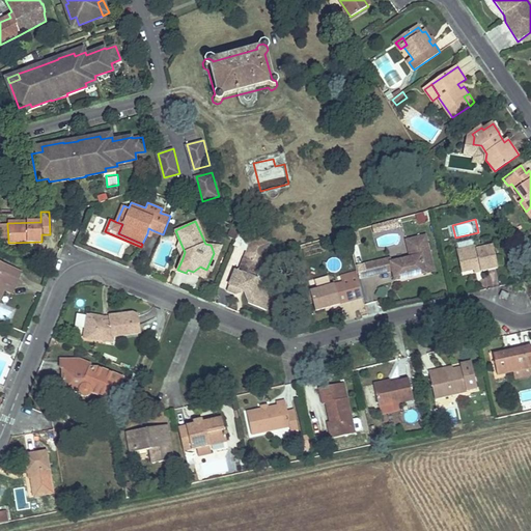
[(426,234),(407,239),(410,252),(411,256),(391,261),(390,257),(373,260),(378,274),(397,269),(400,279),(409,277),(408,274),(413,273),(414,276),(427,272),(425,263),(432,261),(426,234)]
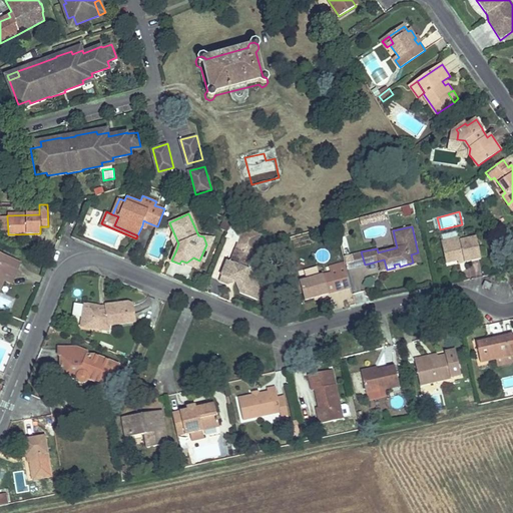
[(214,236),(198,235),(203,236),(206,244),(199,261),(203,263),(214,236)]
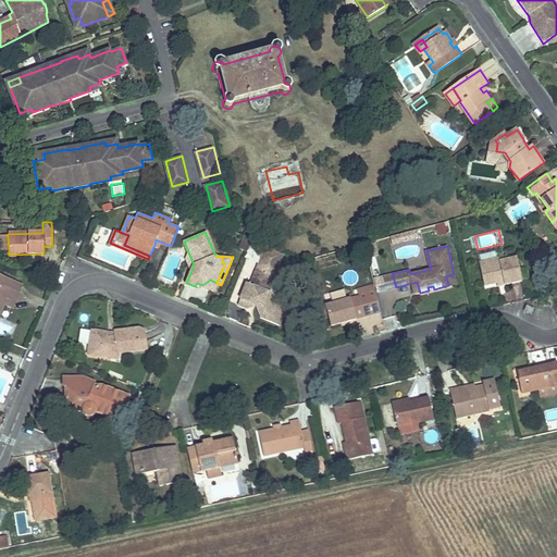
[(480,262),(484,284),(491,283),(496,282),(497,285),(522,280),(517,256),(500,260),(500,258),(480,261),(480,262)]
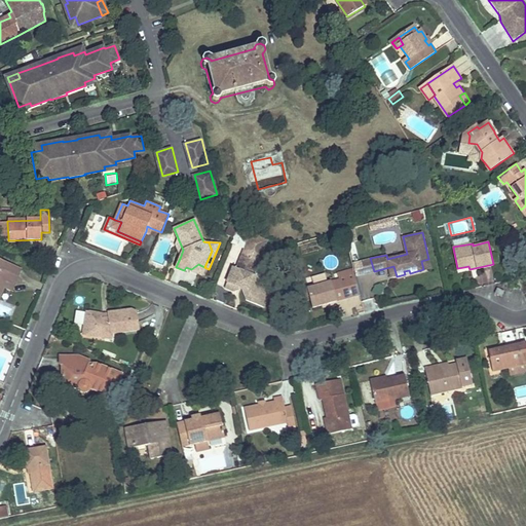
[(245,278),(242,283),(246,290),(266,298),(271,286),(260,280),(258,272),(253,270),(261,251),(246,243),(237,264),(234,262),(231,270),(239,273),(238,275),(245,278)]
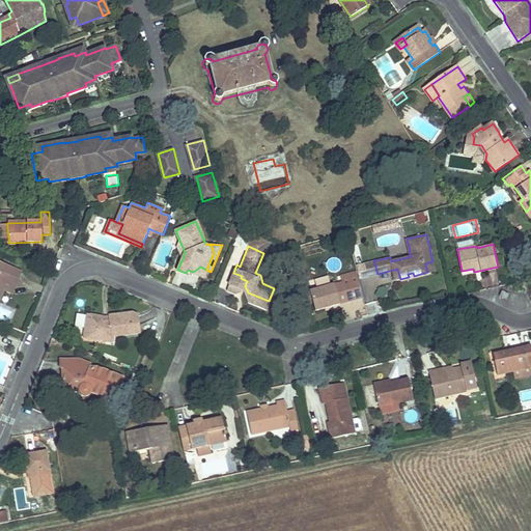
[(427,272),(435,271),(432,261),(425,263),(427,272)]
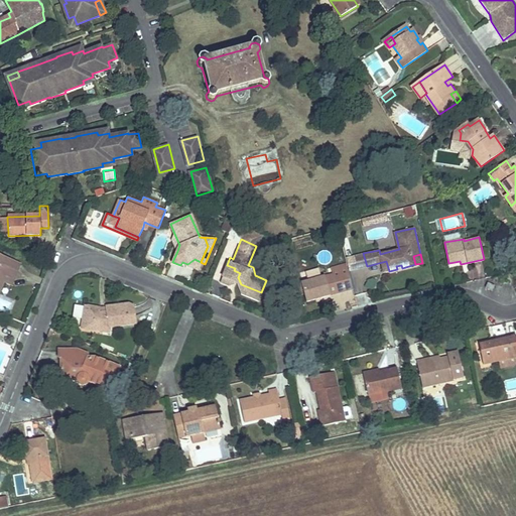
[(0,256),(0,289),(2,284),(5,276),(13,280),(16,272),(4,266),(7,259),(0,256)]
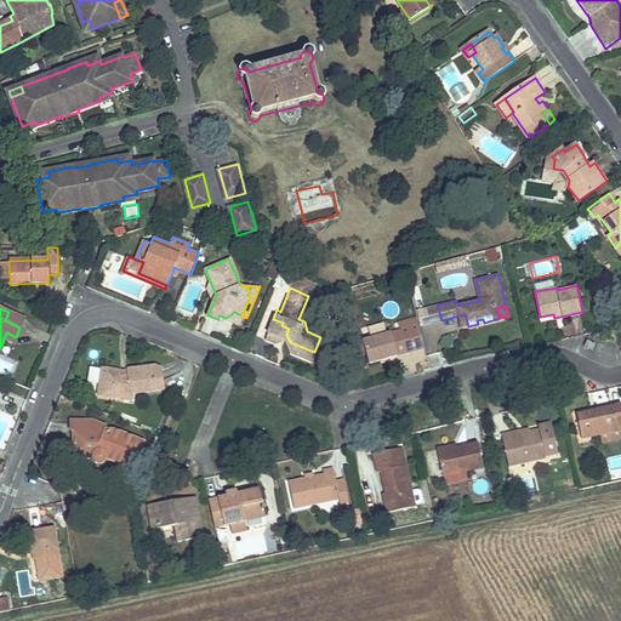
[(5,320),(20,328),(23,319),(9,312),(5,320)]
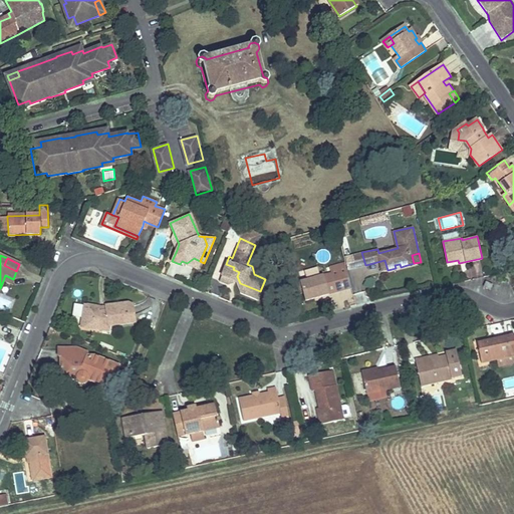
[(194,258),(187,263),(197,268),(200,261),(194,258)]
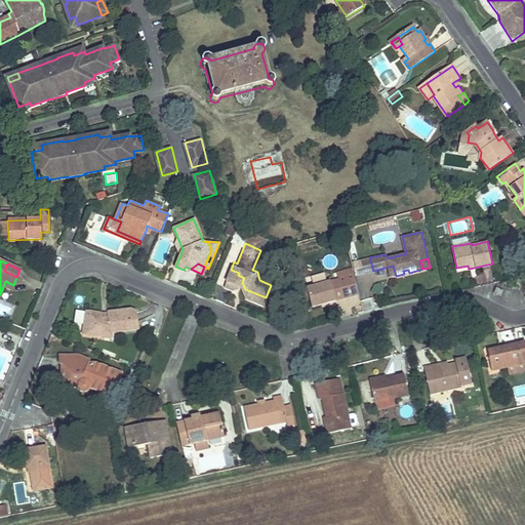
[(307,284),(312,304),(321,301),(321,299),(326,298),(327,300),(345,295),(359,292),(354,268),(338,271),(340,277),(307,284)]
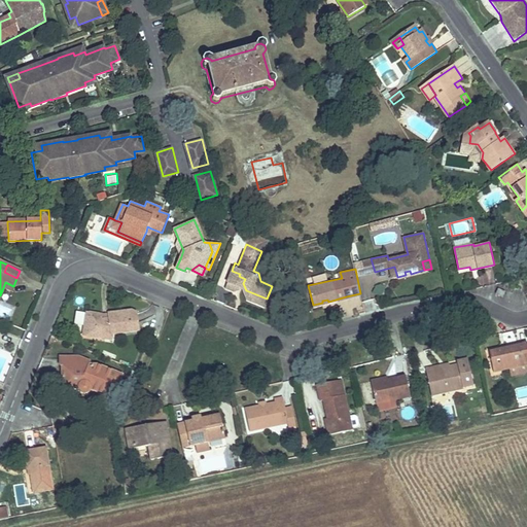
[(226,283),(235,286),(243,283),(245,279),(239,276),(240,274),(232,271),(226,283)]
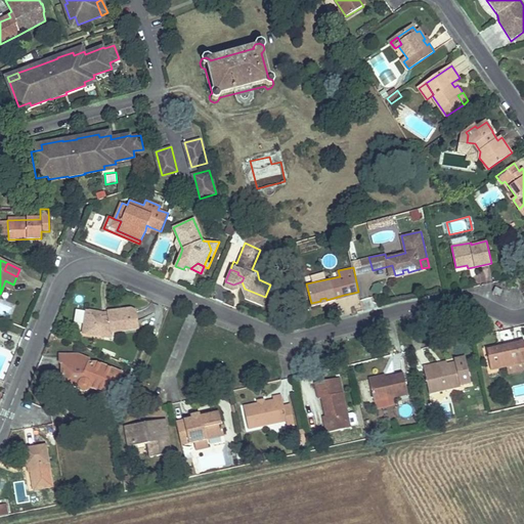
[(2,289),(10,292),(13,285),(5,280),(2,289)]
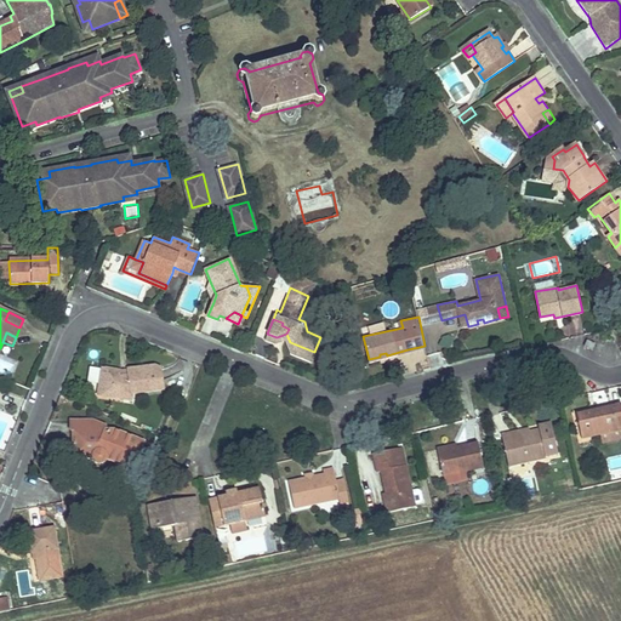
[(291,348),(313,357),(314,352),(290,342),(291,348)]
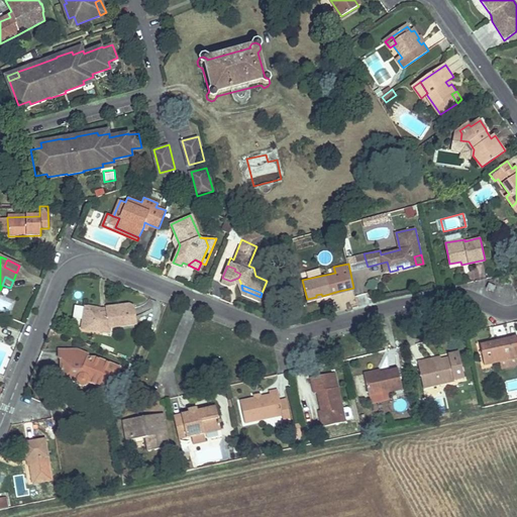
[(104,325),(110,326),(135,323),(133,307),(129,305),(106,307),(106,314),(98,314),(98,308),(85,306),(82,328),(104,331),(104,325)]
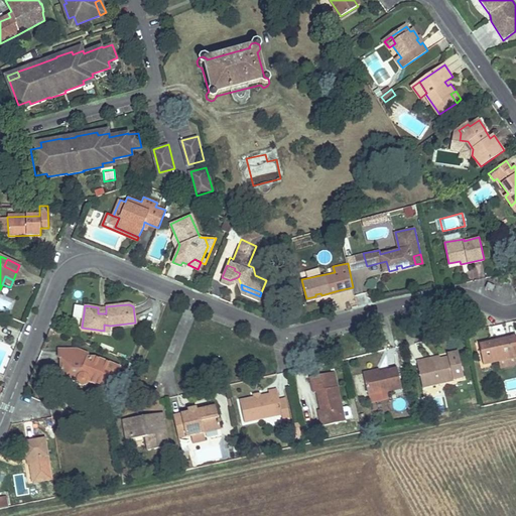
[(484,364),(515,356),(515,335),(480,344),(484,364)]
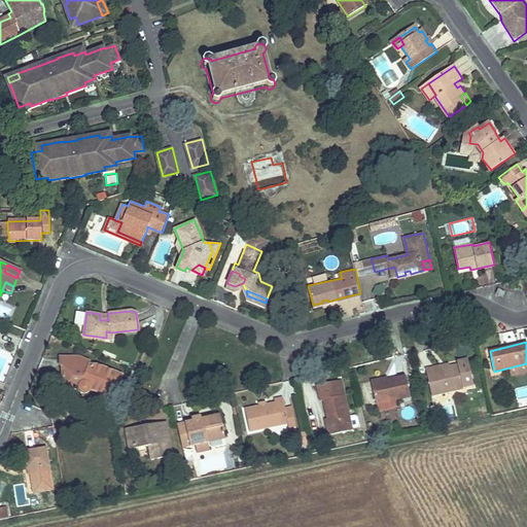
[(78,357),(62,357),(63,365),(99,364),(78,357)]
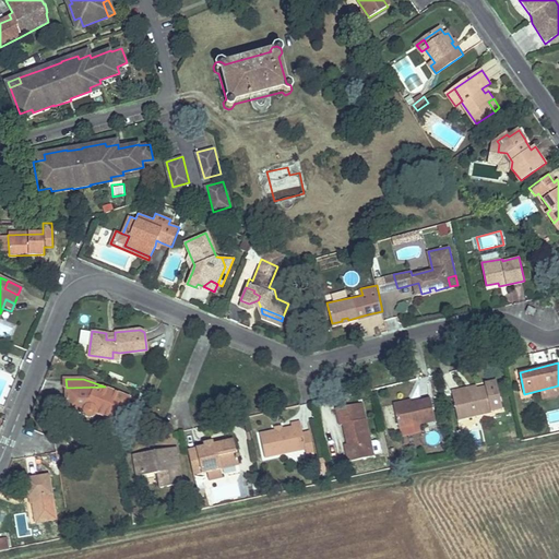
[(486,385),(477,388),(462,391),(461,388),(453,389),(459,419),(492,413),(492,411),(503,408),(497,380),(486,382),(486,385)]
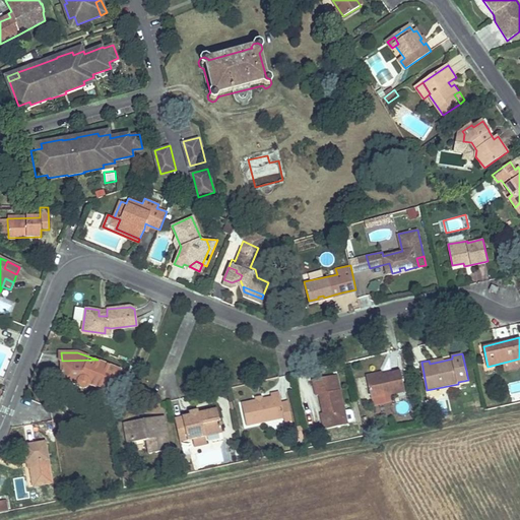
[(89,383),(111,392),(120,369),(98,360),(62,361),(63,384),(78,383),(78,384),(79,385),(81,386),(83,387),(84,387),(86,386),(87,385),(89,383)]
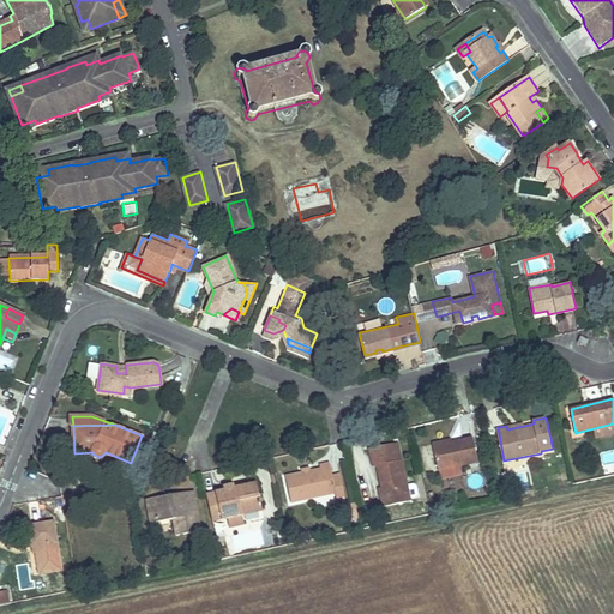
[(157,425),(155,429),(170,435),(172,431),(157,425)]
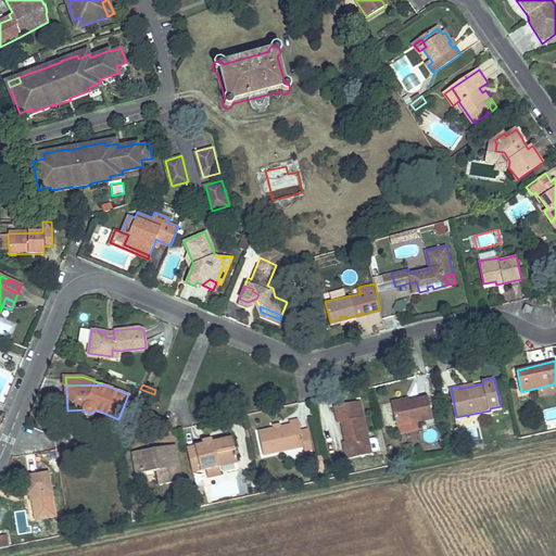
[(429,396),(409,401),(392,405),(396,426),(433,418),(429,396)]
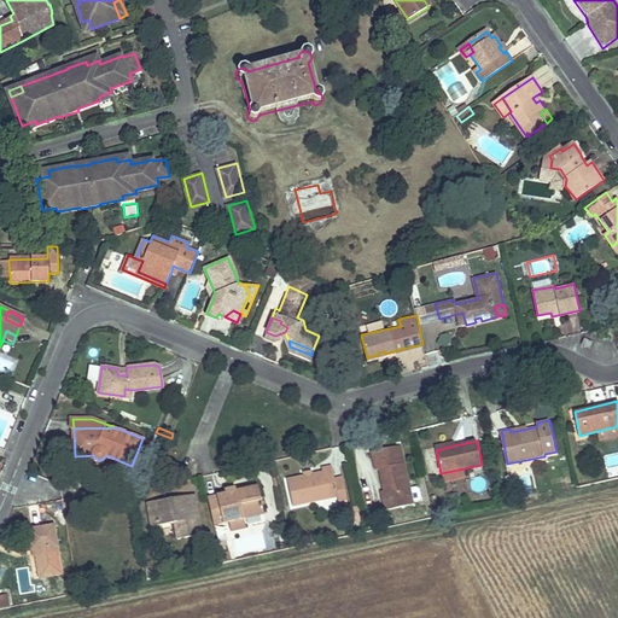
[(398,464),(395,447),(372,452),(375,471),(379,470),(384,491),(389,509),(413,505),(404,462),(398,464)]
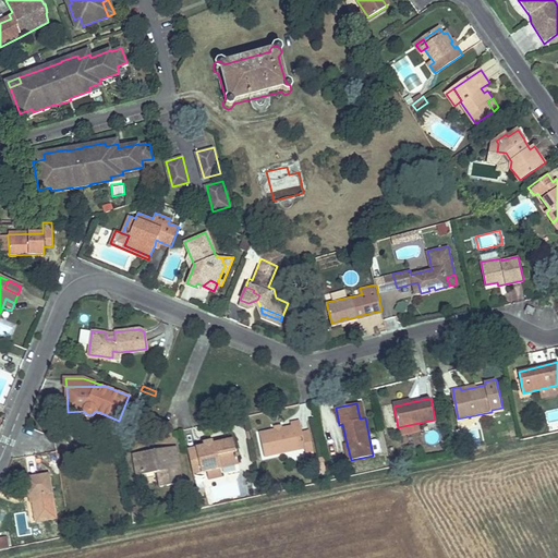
[(282,427),(276,428),(261,432),(266,456),(306,447),(303,431),(301,420),(292,422),(292,425),(282,427)]
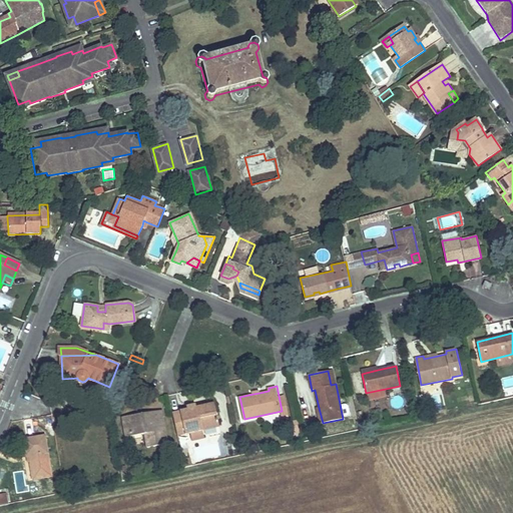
[(286,395),(279,396),(282,411),(284,418),(290,416),(286,395)]
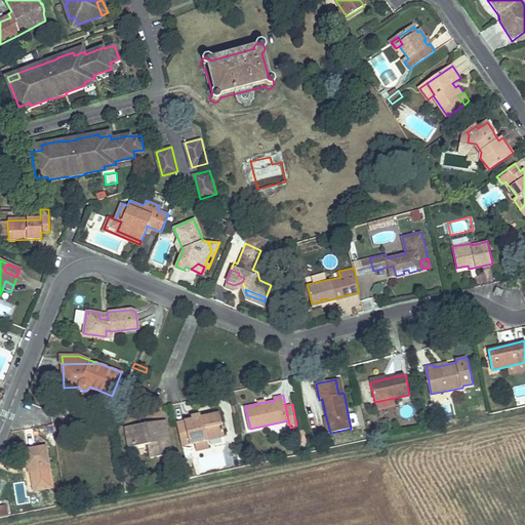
[(186,435),(180,437),(183,446),(225,437),(219,412),(201,416),(200,413),(191,415),(192,418),(183,420),(186,435)]
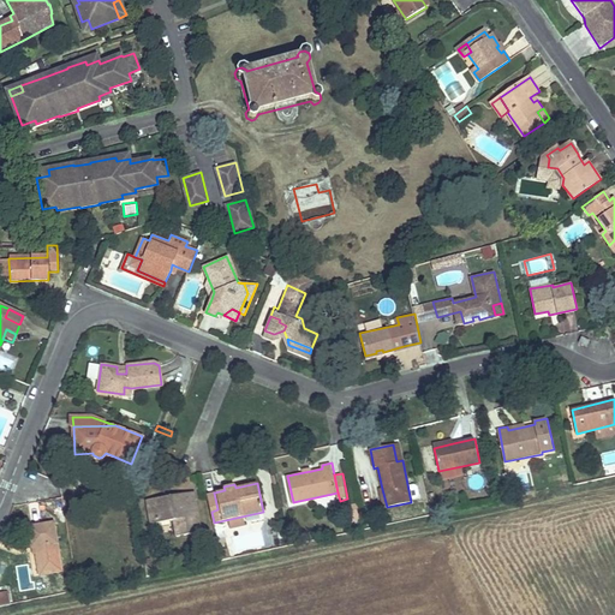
[(157,513),(159,521),(174,519),(177,535),(202,531),(196,493),(185,494),(186,502),(174,503),(173,496),(148,500),(150,514),(157,513)]
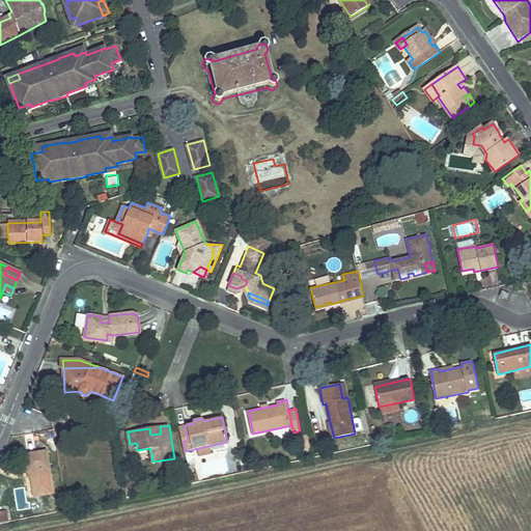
[(188,440),(185,425),(179,426),(183,442),(188,440)]
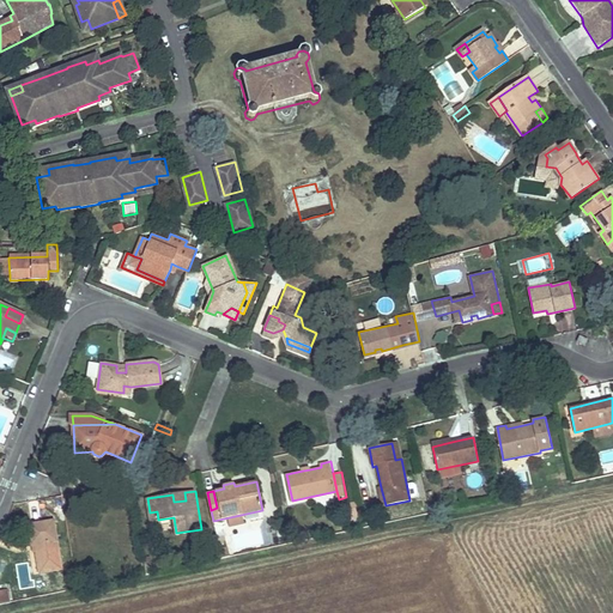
[(184,492),(173,495),(174,502),(186,501),(184,492)]
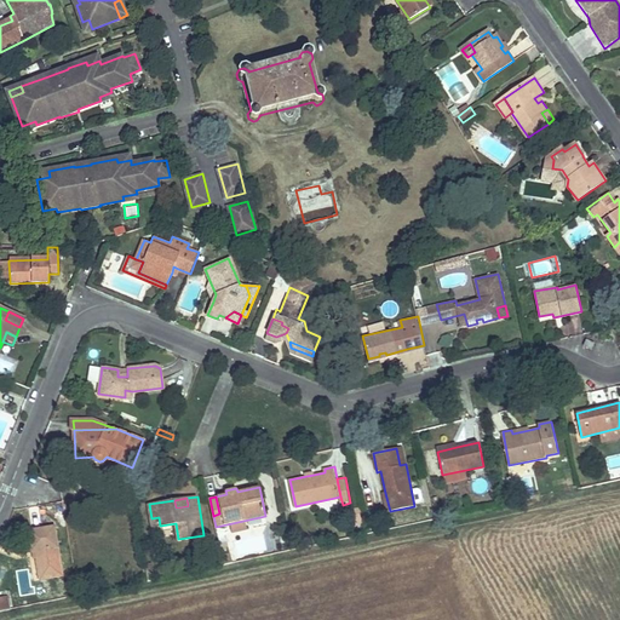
[(36,554),(38,561),(40,575),(62,572),(56,529),(29,534),(32,555),(36,554)]
